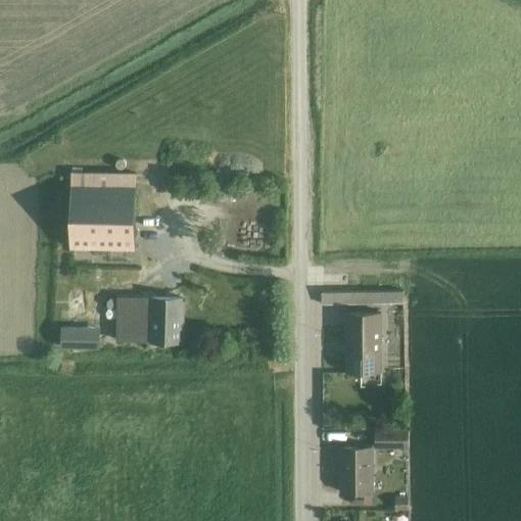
[(115,166),(114,168),(115,169),(116,171),(117,172),(120,172),(122,172),(124,171),(125,169),(125,168),(125,166),(124,163),(122,162),(120,162),(117,162),(116,163),(115,166)]
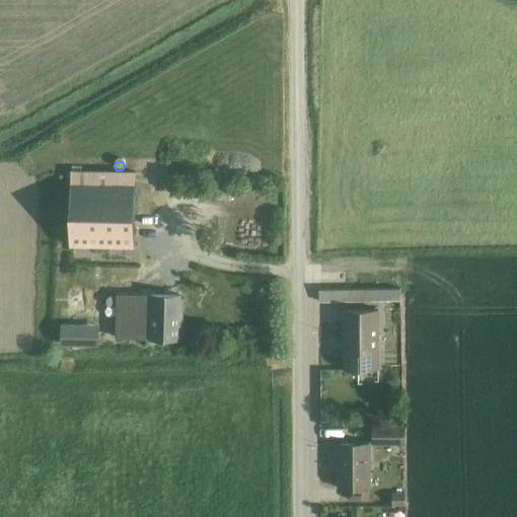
[(69,170),(69,186),(69,247),(133,248),(134,171),(69,170)]
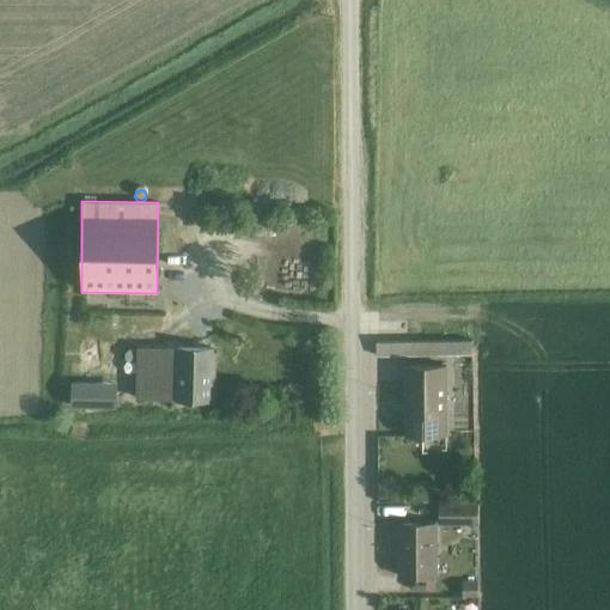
[(374,359),(470,357),(470,342),(374,343),(374,359)]
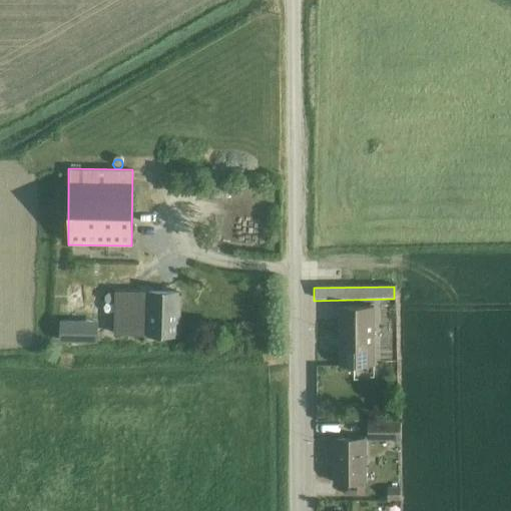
[(146,295),(114,295),(113,336),(146,337),(177,337),(177,295),(146,295)]
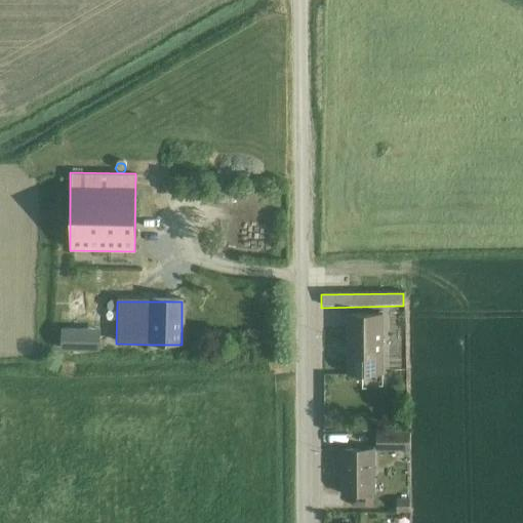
[(380,375),(381,315),(347,315),(346,376),(380,375)]
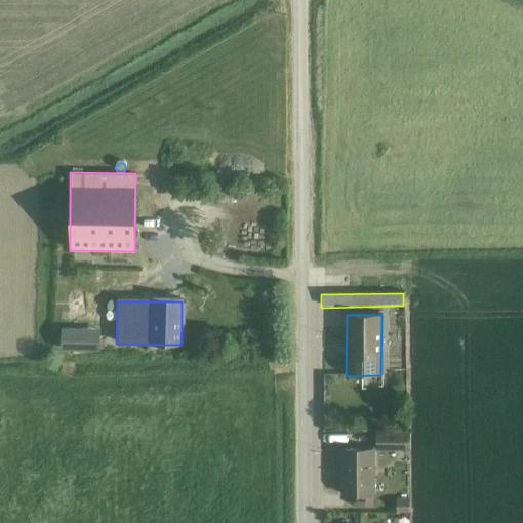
[(80,332),(62,332),(61,350),(79,351),(80,335),(80,332)]
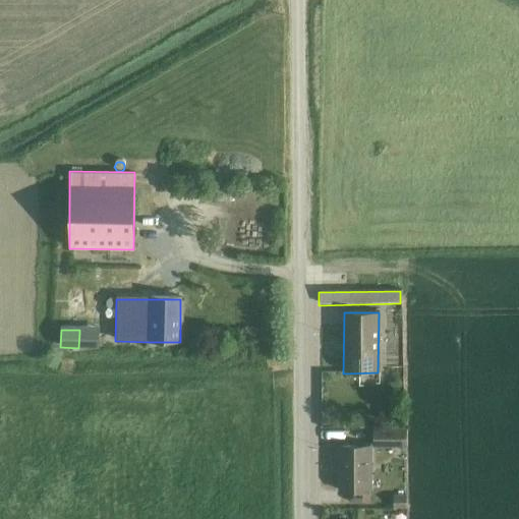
[(372,448),(406,448),(405,428),(372,428),(372,448)]
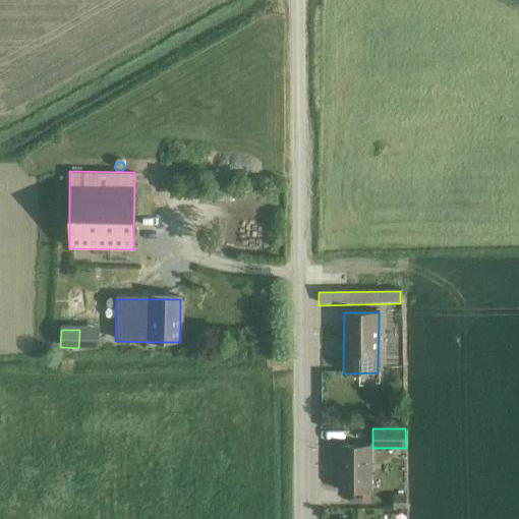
[(339,493),(369,493),(369,448),(339,448),(339,493)]
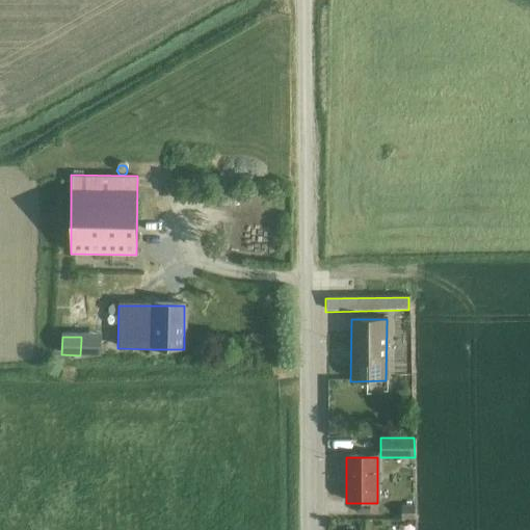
[(400,509),(400,520),(413,520),(413,509),(400,509)]
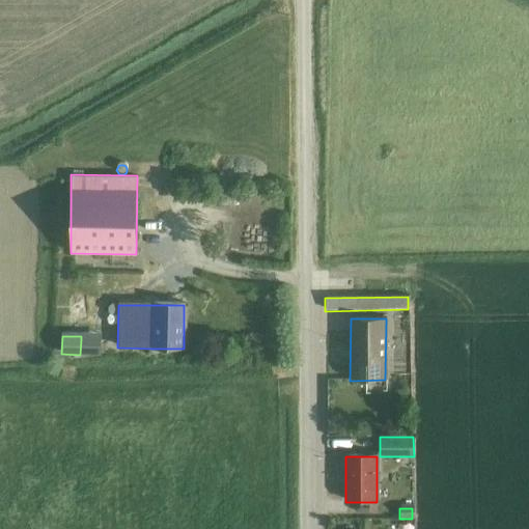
All buildings are outlined.
